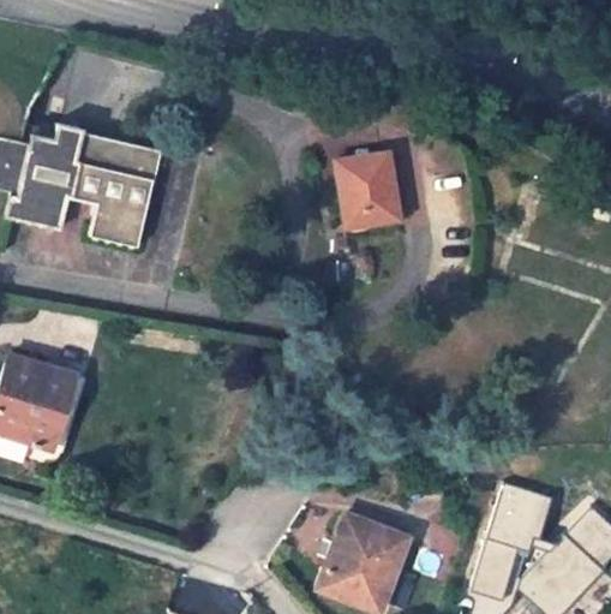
[(84,133),(84,129),(58,124),(54,138),(33,133),(29,143),(0,136),(0,188),(11,190),(5,216),(63,230),(69,196),(97,202),(90,234),(136,245),(157,149),(84,133)]
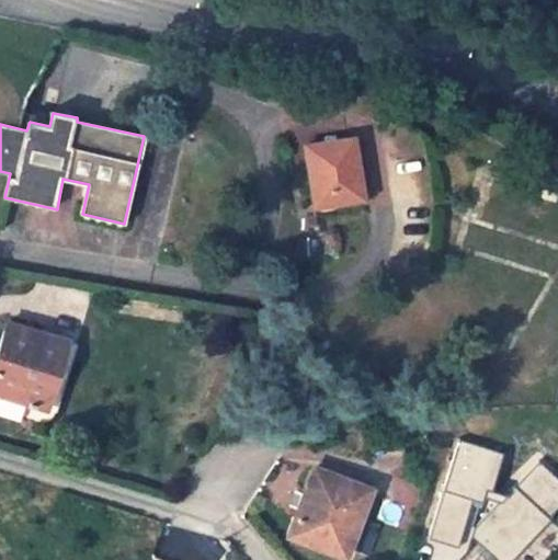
[(361,175),(353,138),(306,147),(318,206),(362,197),(357,176),(361,175)]
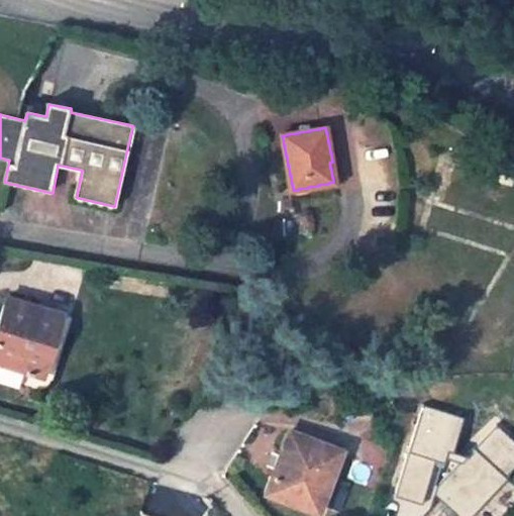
[(61,314),(8,298),(0,323),(0,363),(41,376),(49,351),(61,314)]
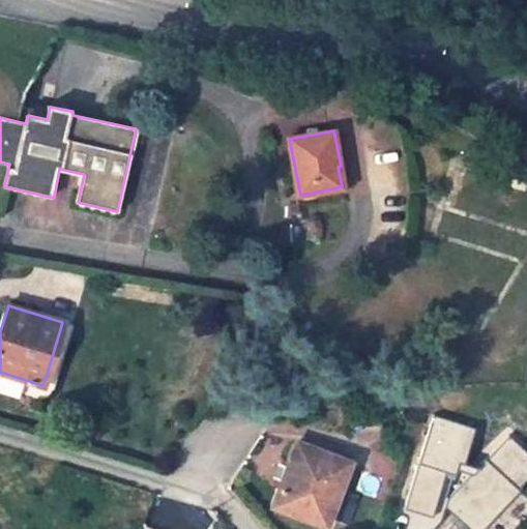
[(75,326),(62,322),(51,360),(62,364),(75,326)]
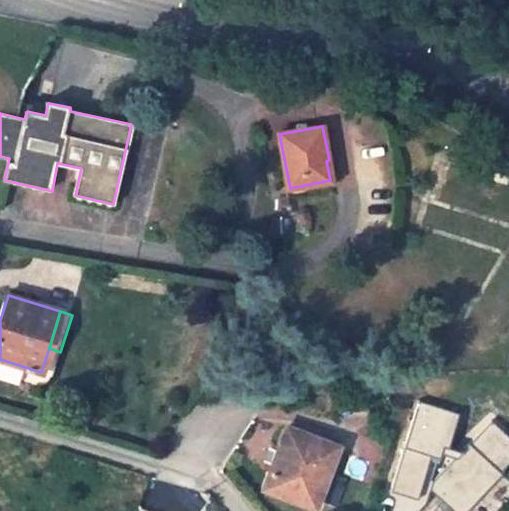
[(418,402),(390,510),(421,510),(425,497),(421,496),(430,459),(446,463),(459,412),(418,402)]
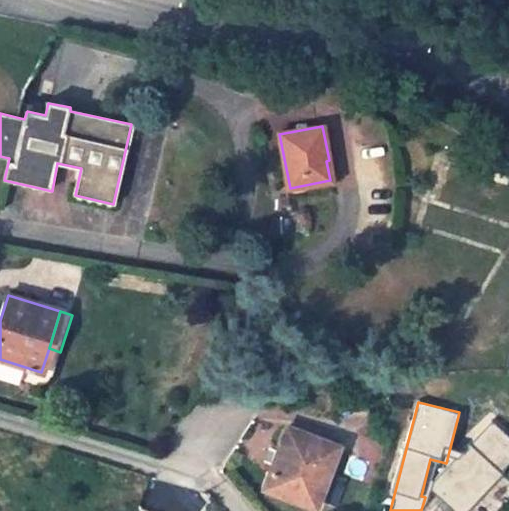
[(433,490),(456,510),(468,510),(508,466),(508,434),(494,422),(433,490)]
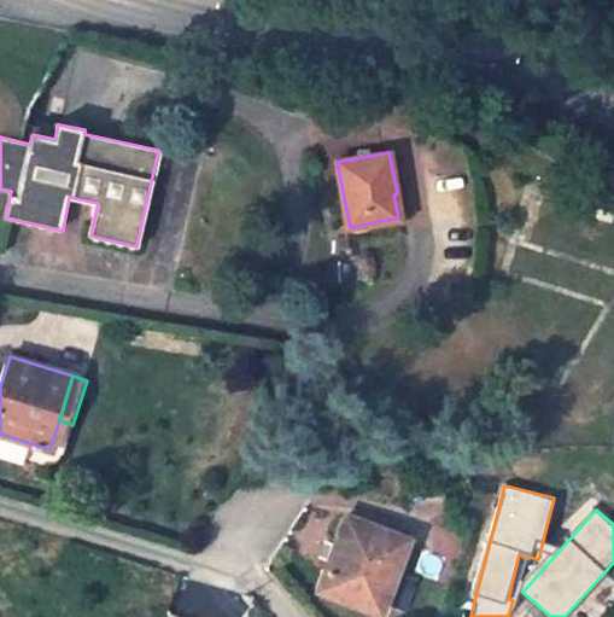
[(380,613),(408,539),(346,517),(319,591),(380,613)]
